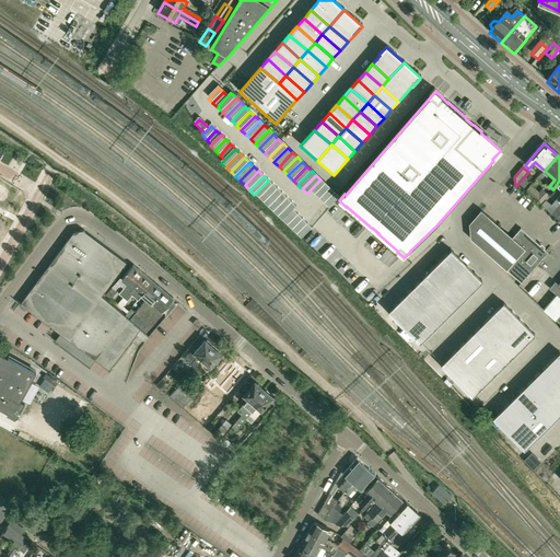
[(321,180),(310,190),(315,195),(325,184),(321,180)]
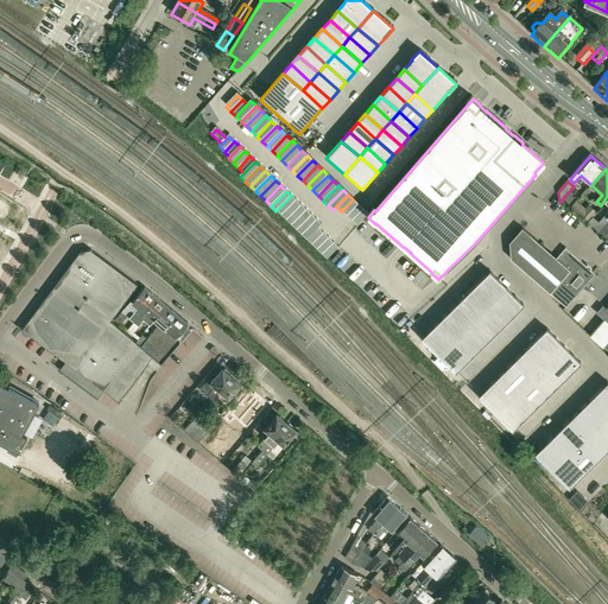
[(291,196),(276,211),(282,216),(296,201),(291,196)]
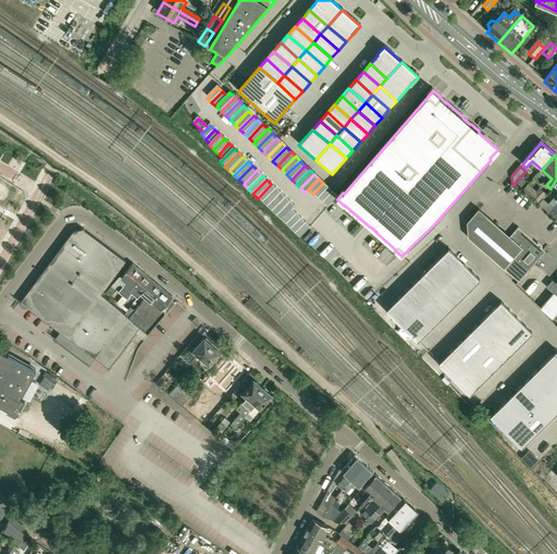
[(323,183),(313,194),(318,199),(329,188),(323,183)]
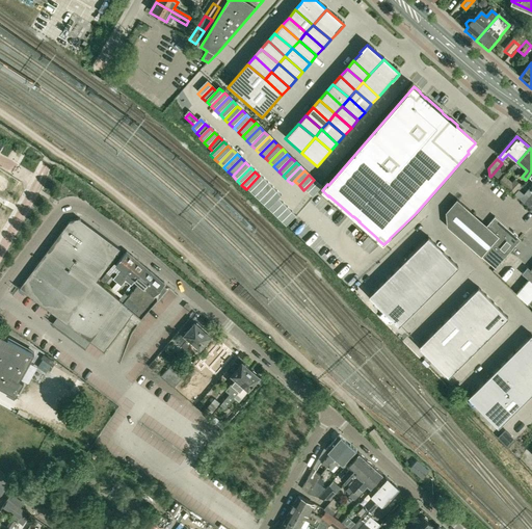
[(524,206),(531,195),(531,175),(529,179),(531,181),(531,187),(529,190),(530,191),(521,203),(524,206)]
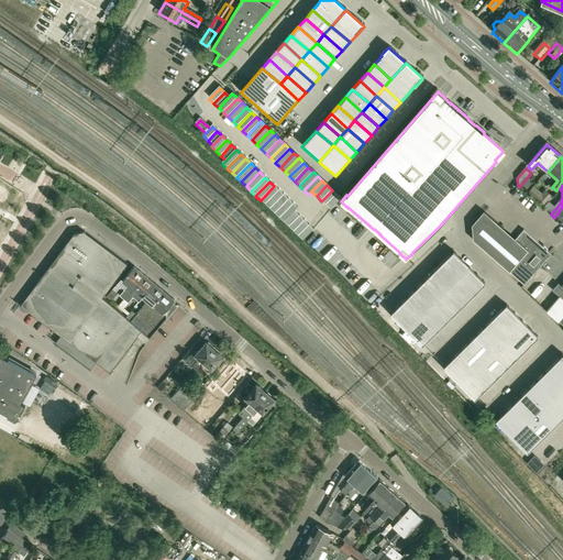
[(274,186),(261,200),(265,205),(278,190),(274,186)]
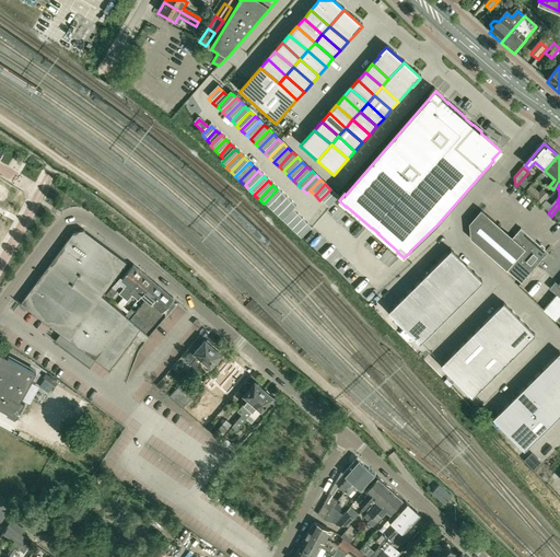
[(277,189),(264,204),(268,208),(282,194),(277,189)]
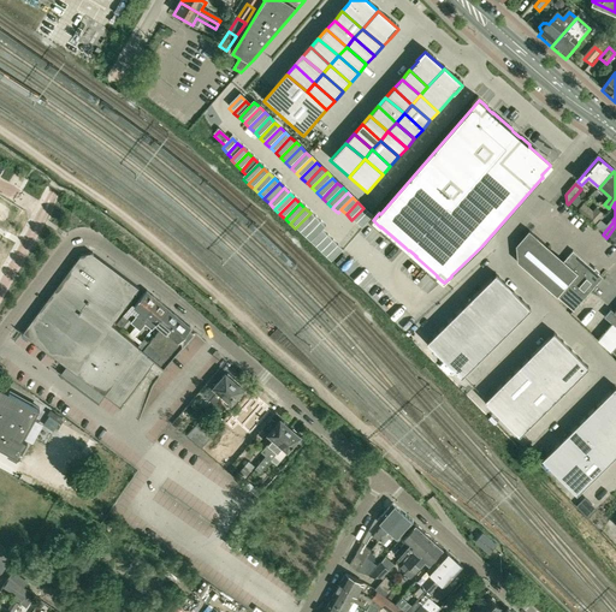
[(363,208),(351,220),(356,225),(368,213),(363,208)]
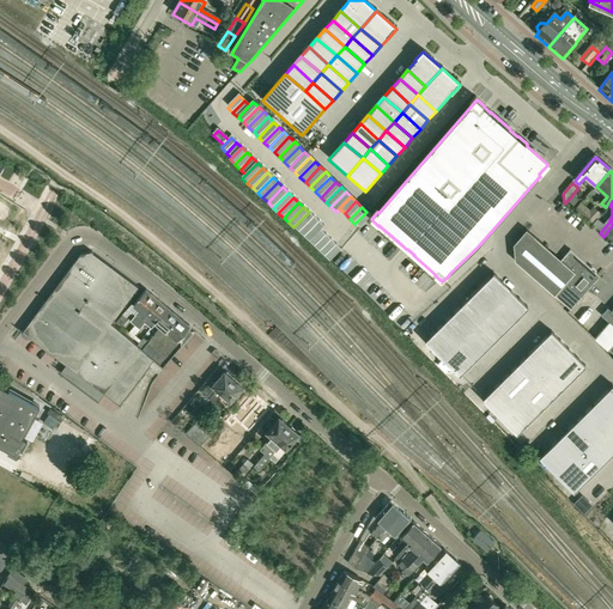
[(586,220),(592,226),(601,215),(595,209),(586,220)]
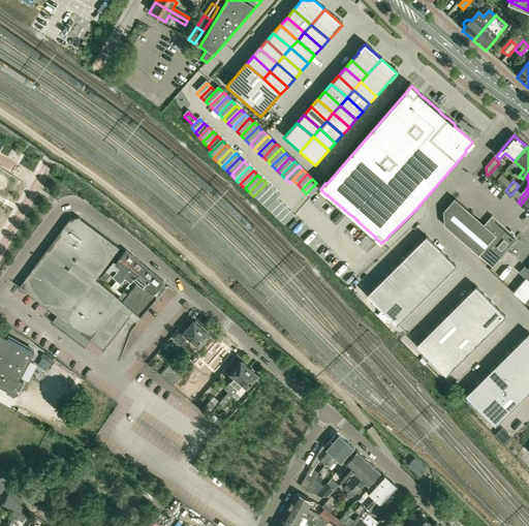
[(267,183),(253,196),(258,200),(271,187),(267,183)]
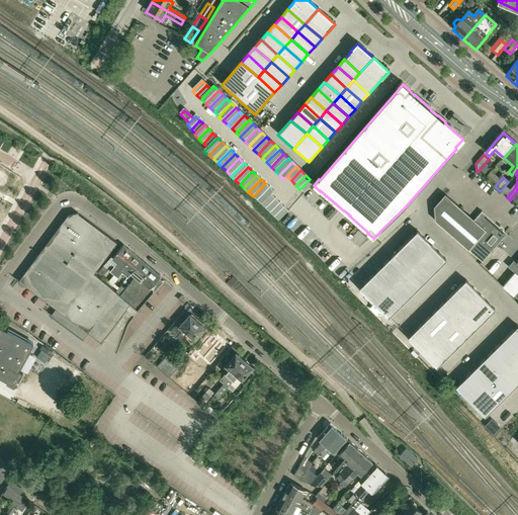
[(310,179),(299,189),(305,193),(314,183),(310,179)]
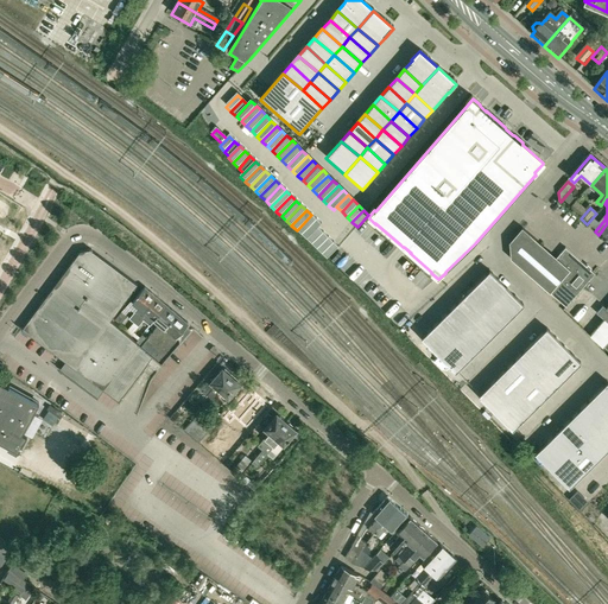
[(311,215),(297,230),(302,236),(316,221),(311,215)]
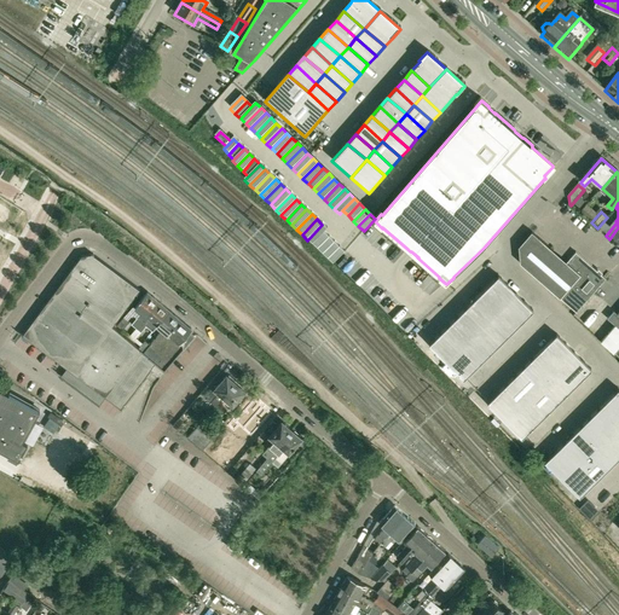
[(322,225),(307,241),(312,245),(324,233),(328,230),(322,225)]
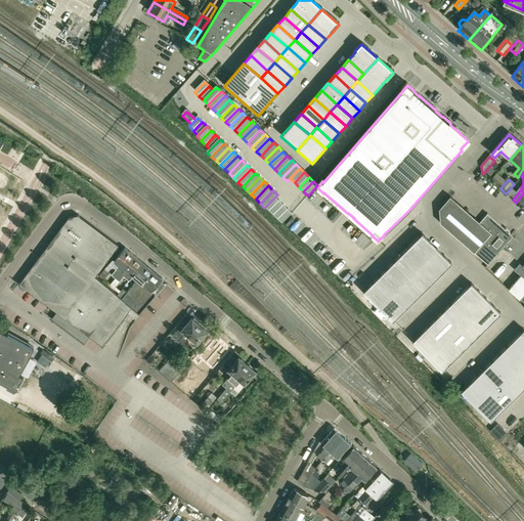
[(274,198),(264,208),(269,212),(278,202),(274,198)]
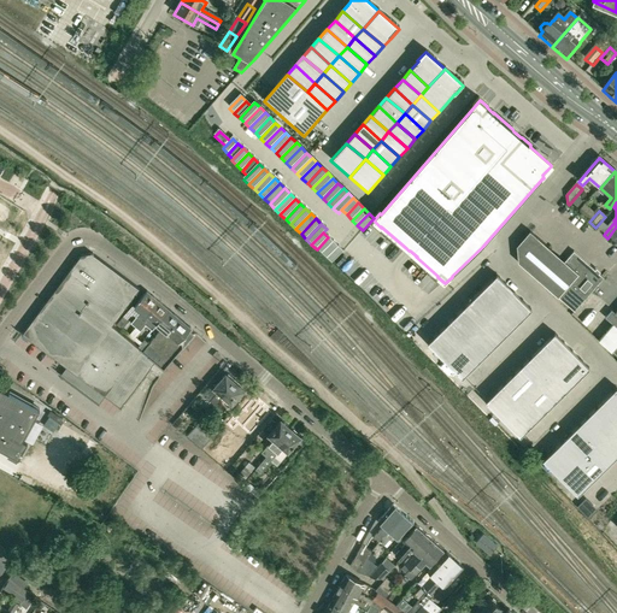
[(518,260),(574,314),(604,281),(574,254),(564,264),(529,234),(517,248),(518,260)]
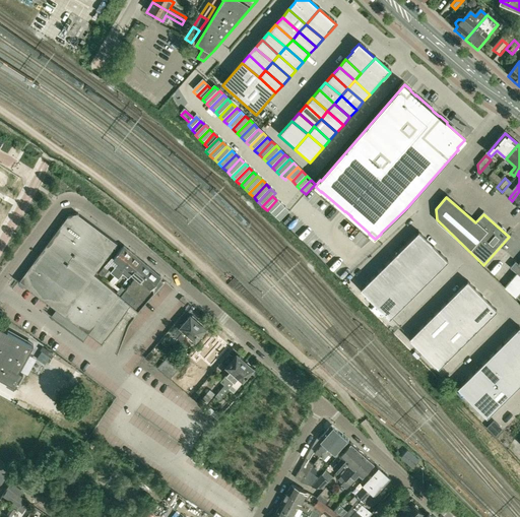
[(276,200),(267,210),(271,214),(281,204),(276,200)]
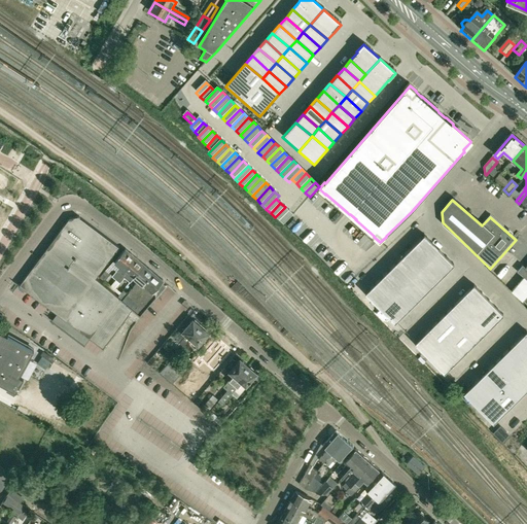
[(285,207),(275,217),(279,221),(289,211),(285,207)]
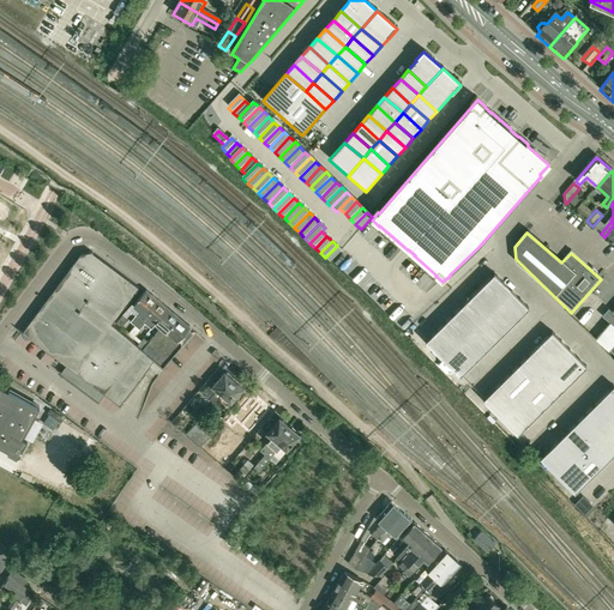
[(337,246),(325,258),(330,263),(342,251),(337,246)]
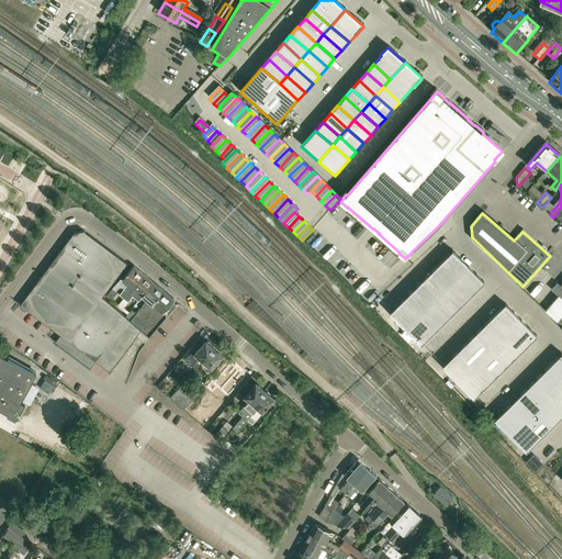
[(75,235),(20,308),(69,344),(102,300),(127,266),(83,233),(75,235)]
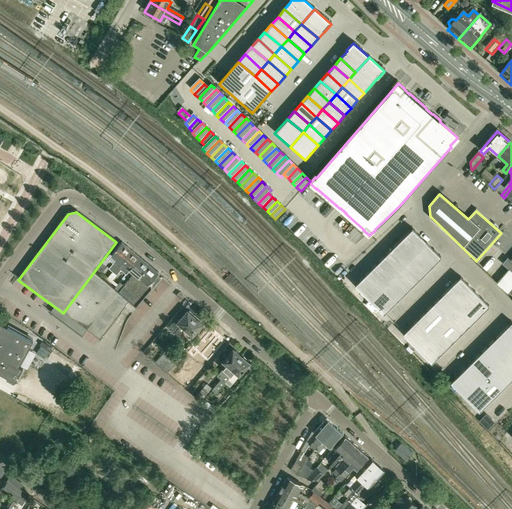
[(412,230),(355,287),(383,315),(441,259),(412,230)]
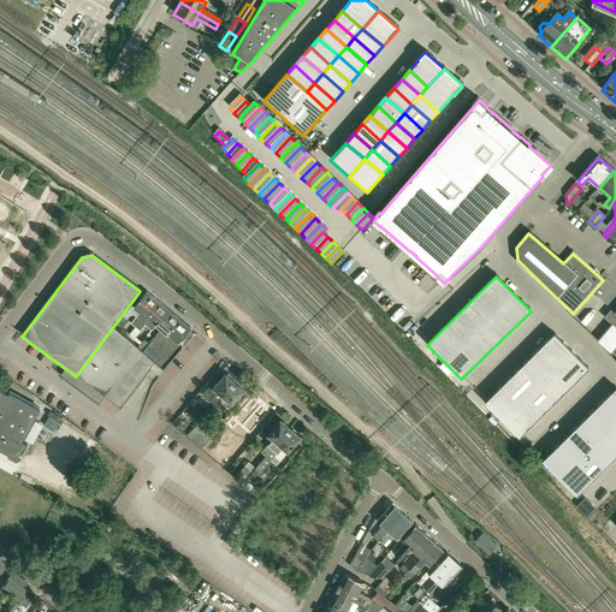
[(136,330),(159,303),(147,293),(146,296),(136,307),(134,306),(128,313),(132,315),(136,319),(137,319),(131,326),(136,330)]
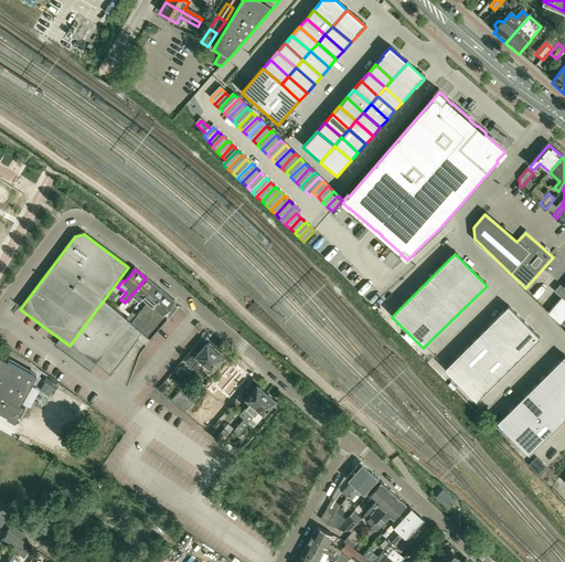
[(142,300),(155,287),(146,278),(125,303),(129,306),(134,300),(139,305),(142,300)]
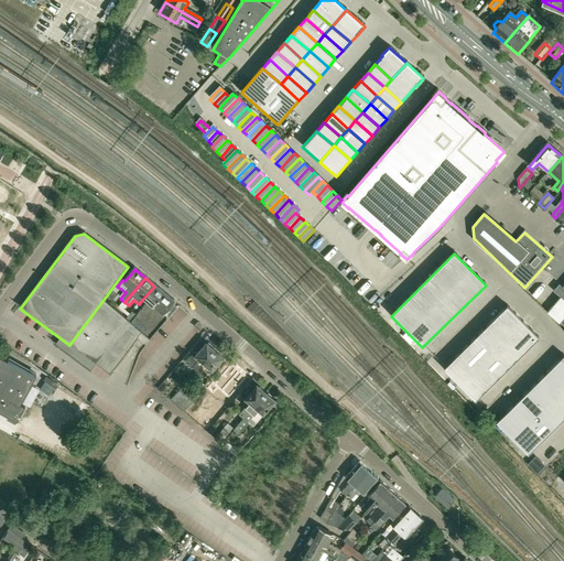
[(141,322),(164,294),(154,287),(142,300),(148,304),(137,317),(137,319),(141,322)]
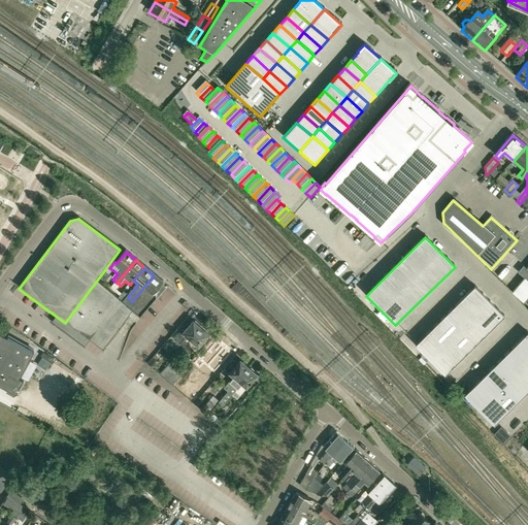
[(513,294),(524,304),(527,298),(527,268),(526,270),(523,268),(518,274),(525,281),(513,294)]
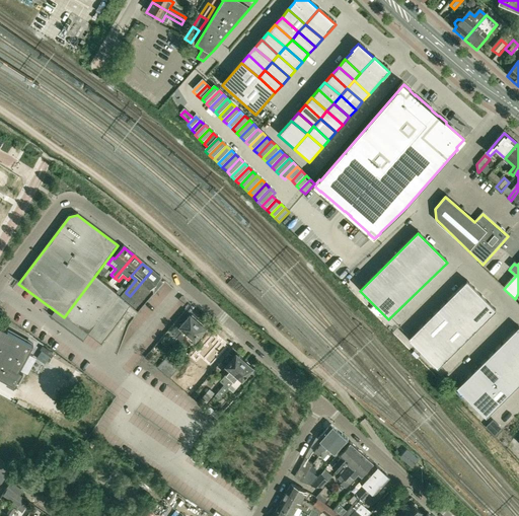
[(108,272),(106,271),(103,269),(98,275),(102,279),(108,272)]
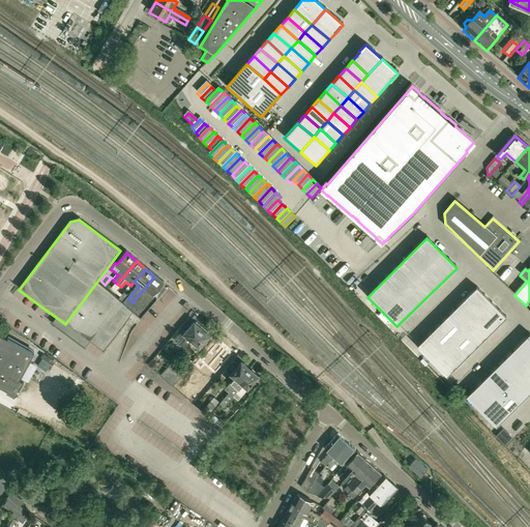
[(123,304),(127,309),(133,314),(141,320),(142,320),(141,319),(156,300),(156,297),(154,296),(164,284),(154,276),(133,302),(128,299),(123,304)]
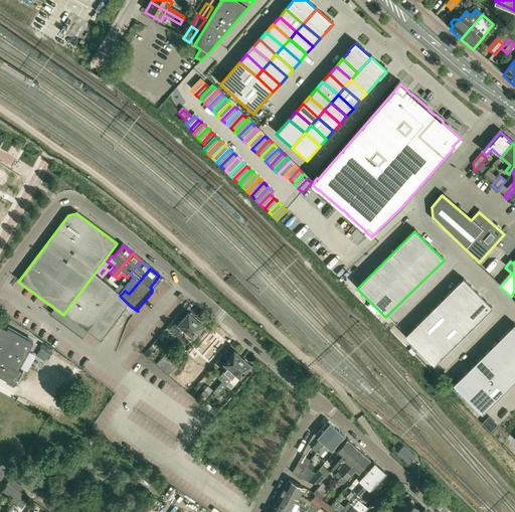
[(94,275),(63,315),(101,343),(129,305),(124,300),(120,296),(115,292),(106,285),(96,276),(94,275)]
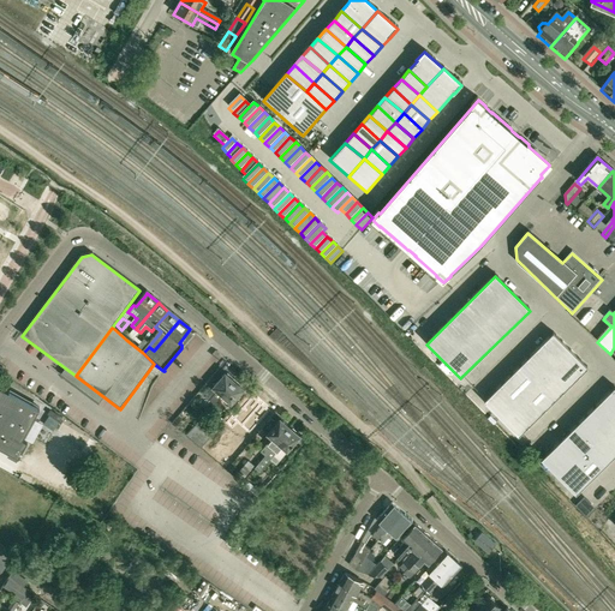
[(553,335),(484,402),(519,437),(587,369),(553,335)]
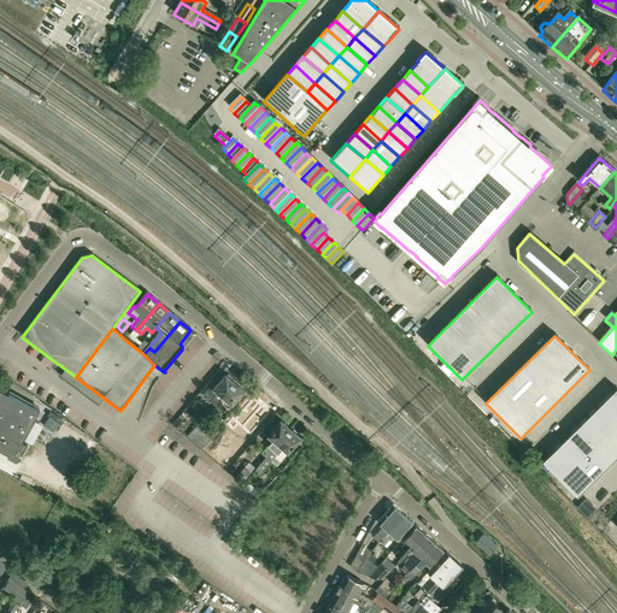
[(144,354),(150,348),(150,347),(144,342),(141,345),(140,347),(137,349),(144,354)]
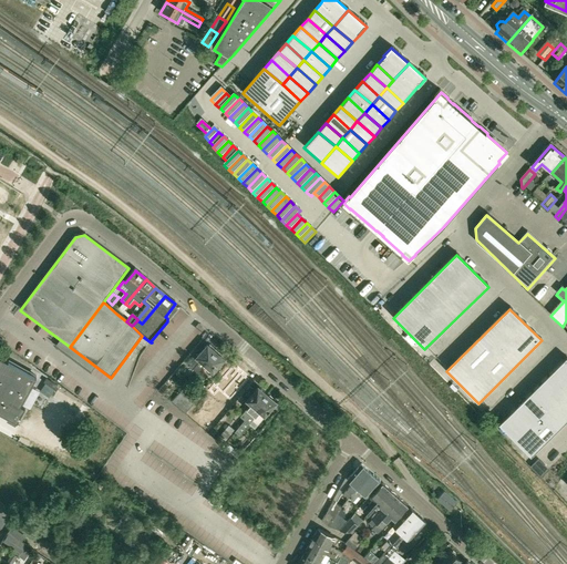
[(204,368),(216,354),(214,351),(215,350),(210,347),(209,348),(208,346),(196,359),(189,367),(197,375),(203,368),(204,368)]
